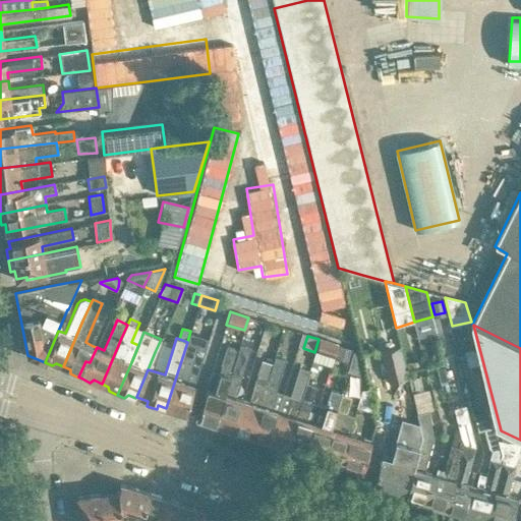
[(319,339),(314,352),(328,356),(332,343),(319,339)]
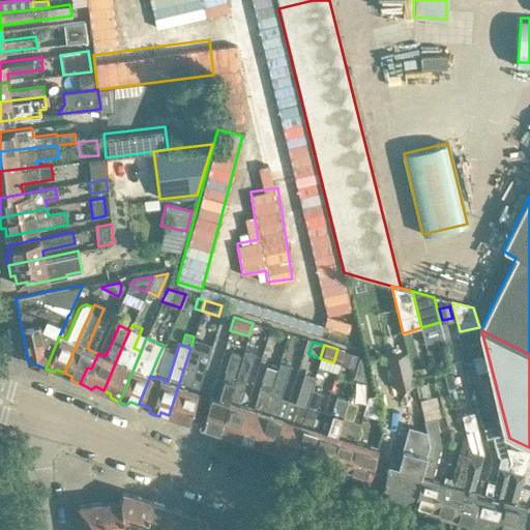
[(190,348),(169,415),(178,418),(176,421),(186,424),(198,390),(206,362),(198,359),(201,351),(192,348),(190,348)]
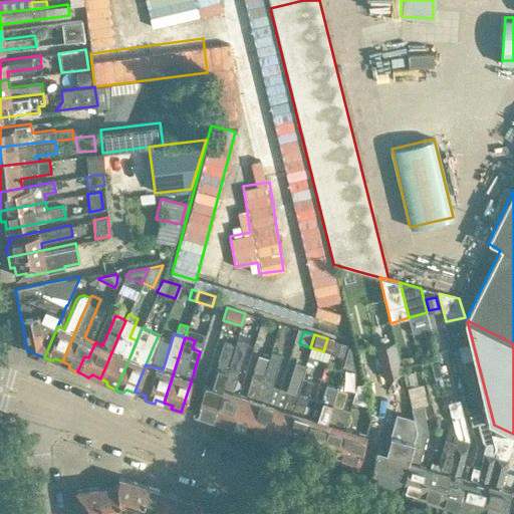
[(227,370),(212,418),(219,420),(218,424),(228,427),(239,394),(232,391),(237,373),(247,342),(237,338),(235,345),(227,370)]
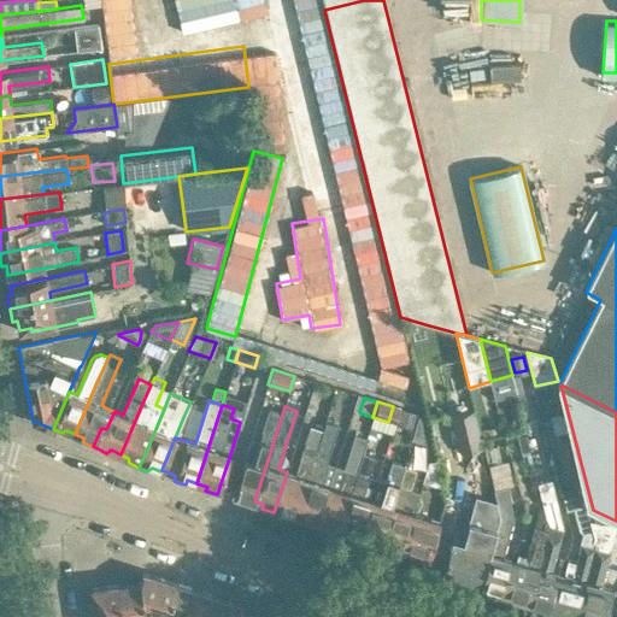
[(399,409),(394,424),(413,429),(418,415),(399,409)]
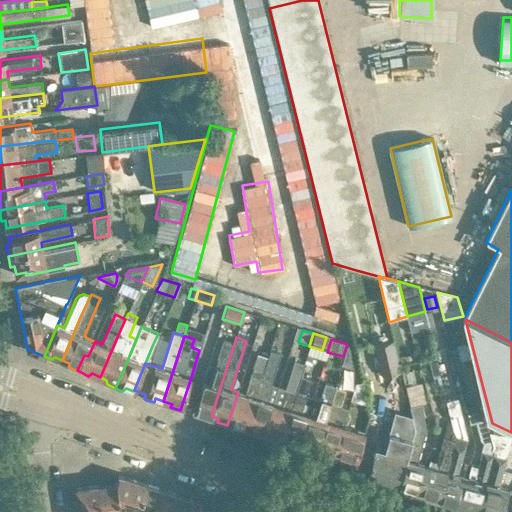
[(208,364),(192,414),(203,418),(204,414),(211,416),(226,369),(234,344),(223,341),(215,366),(208,364)]
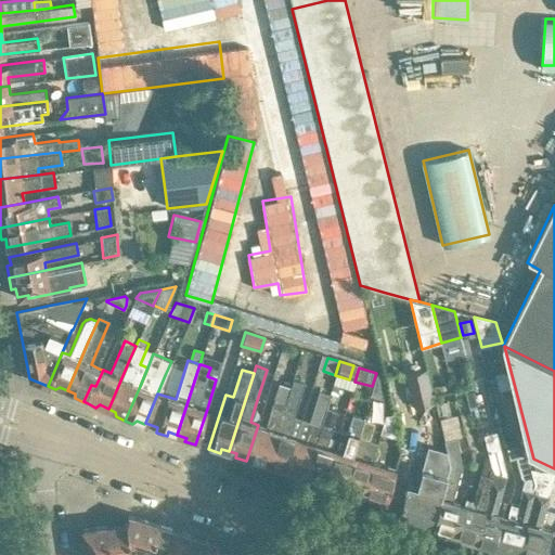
[(427,370),(405,374),(414,408),(435,403),(427,370)]
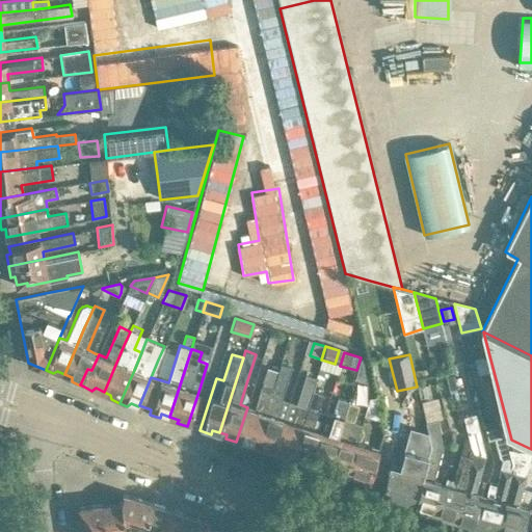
[(366,382),(362,357),(361,357),(356,370),(353,379),(366,382)]
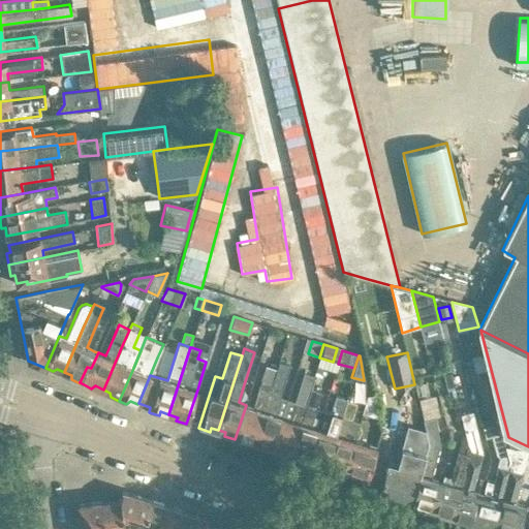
[(260,447),(271,450),(287,399),(280,397),(290,365),(279,362),(277,369),(254,441),(261,443),(260,447)]
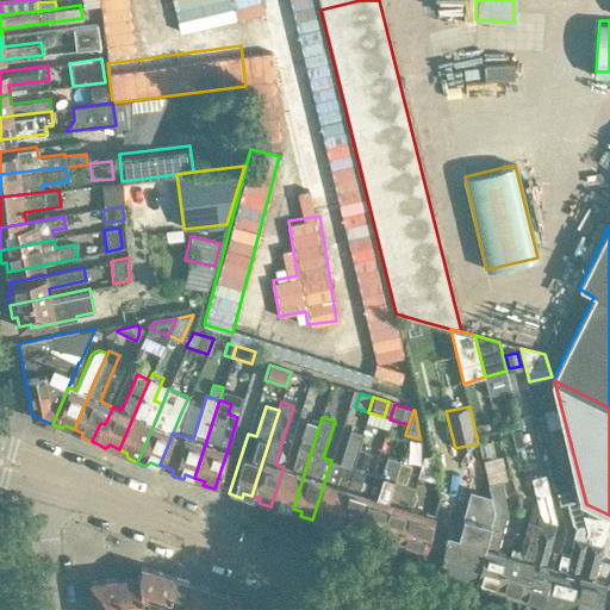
[(284,467),(271,506),(284,510),(285,506),(293,509),(319,425),(306,422),(298,449),(291,470),(284,467)]
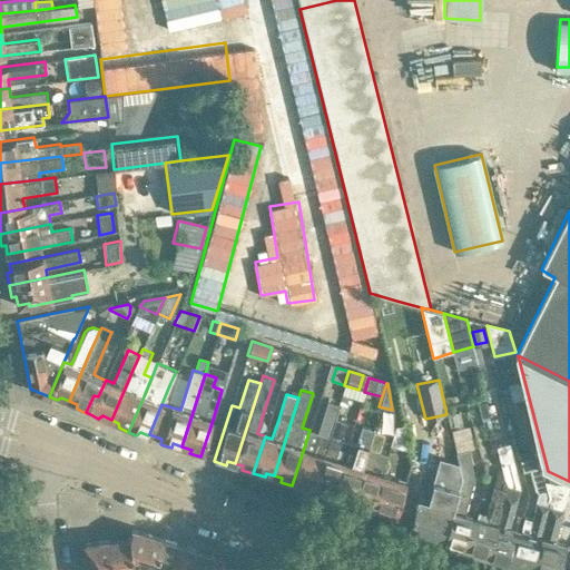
[(310,430),(292,485),(304,490),(305,485),(312,488),(328,435),(334,418),(338,404),(327,400),(317,432),(310,430)]
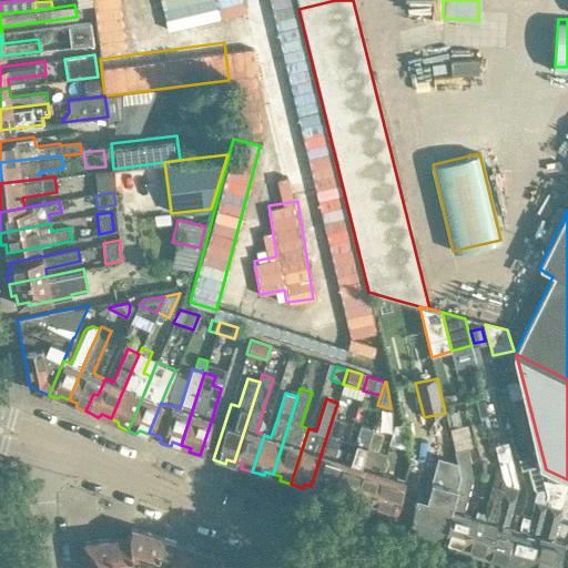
[(327,434),(311,486),(320,488),(317,493),(330,496),(341,459),(347,440),(340,437),(345,419),(333,416),(327,434)]
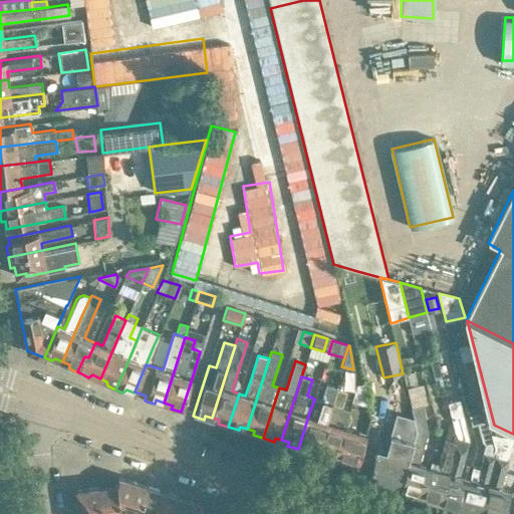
[(357,384),(351,401),(366,406),(361,383),(357,384)]
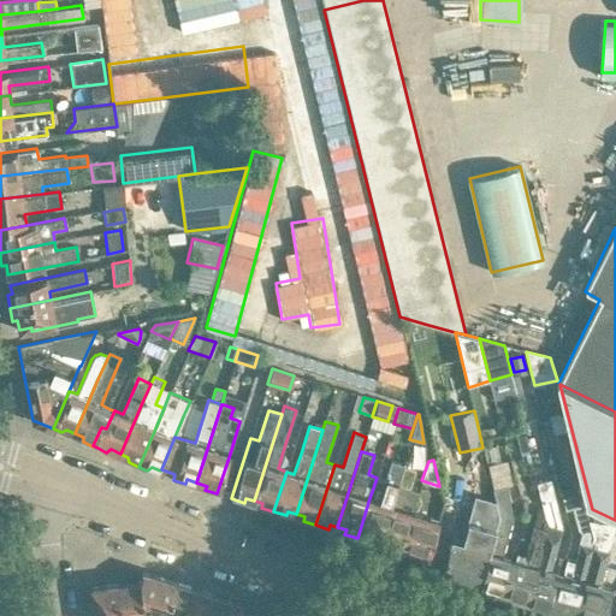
[(369,498),(357,538),(369,543),(372,538),(379,540),(403,467),(404,465),(391,461),(385,480),(377,478),(369,498)]
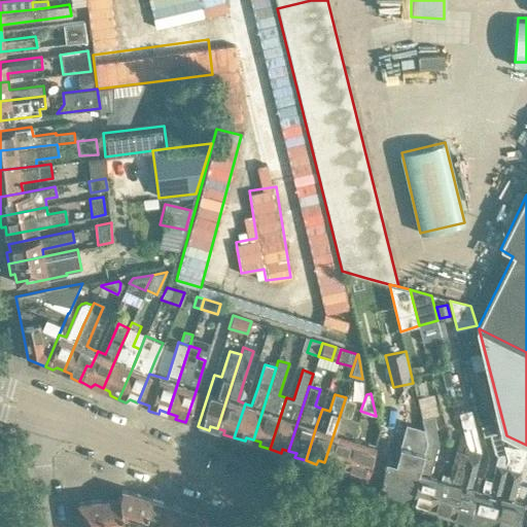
[(345,399),(324,462),(331,464),(330,468),(341,471),(352,436),(357,420),(350,418),(355,402),(345,399)]
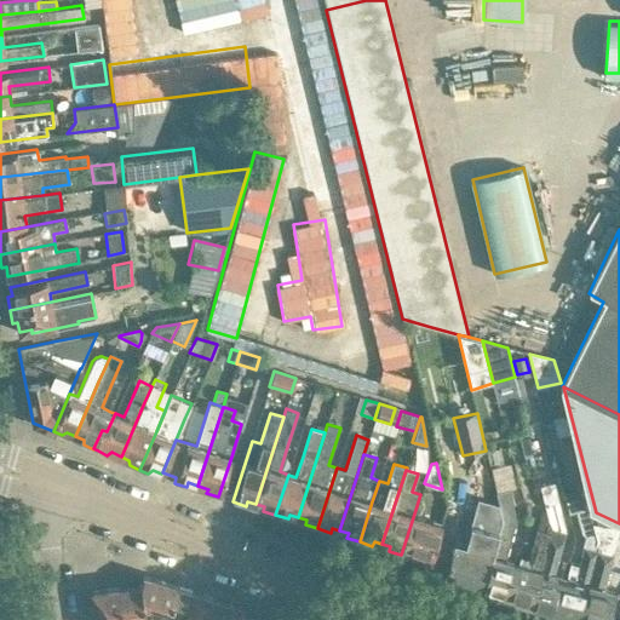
[(551,529),(530,604),(555,612),(566,577),(554,573),(566,532),(554,482),(539,486),(545,511),(547,522),(551,529)]
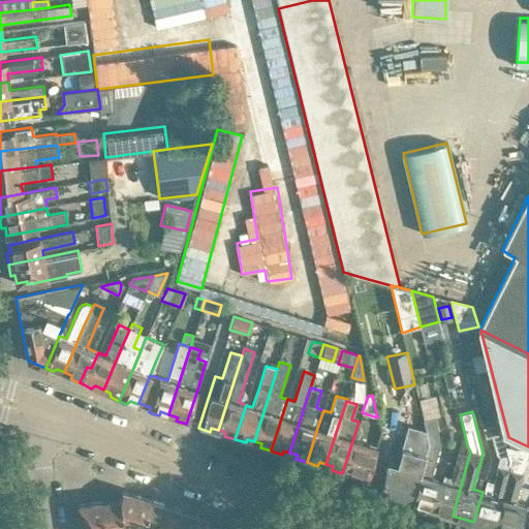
[(429,441),(411,504),(432,510),(440,479),(430,477),(439,446),(438,445),(435,417),(424,421),(426,432),(429,441)]
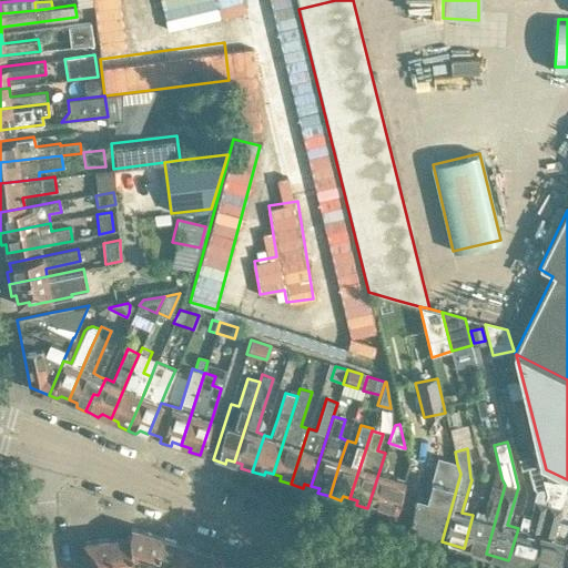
[(409,516),(405,531),(442,541),(460,474),(457,464),(444,460),(438,458),(427,499),(415,496),(409,516)]
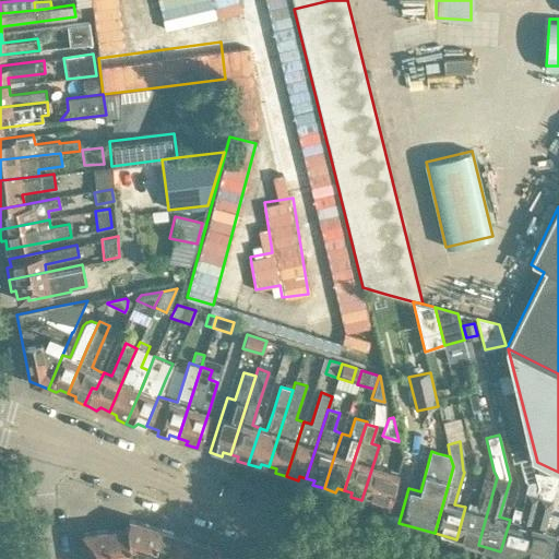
[(510,520),(500,551),(521,557),(538,491),(533,472),(530,459),(519,461),(524,482),(527,485),(525,494),(526,494),(522,509),(514,508),(511,520),(510,520)]
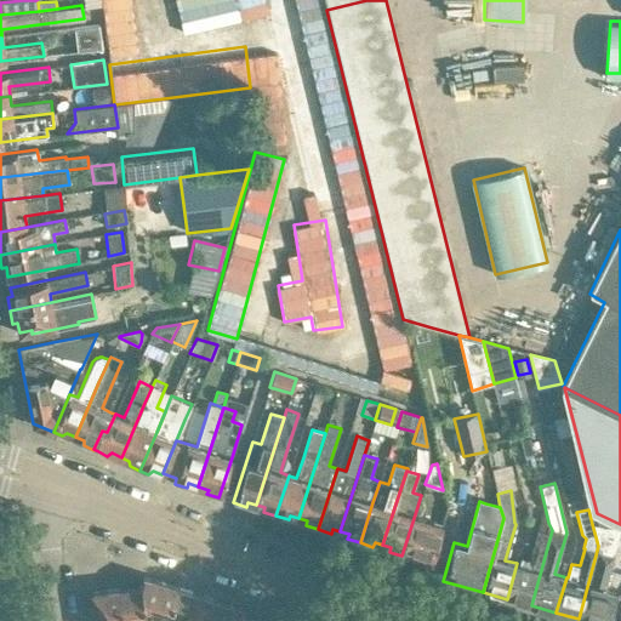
[(517,563),(507,599),(531,605),(552,530),(548,523),(546,512),(542,512),(537,529),(529,560),(520,558),(519,564),(517,563)]
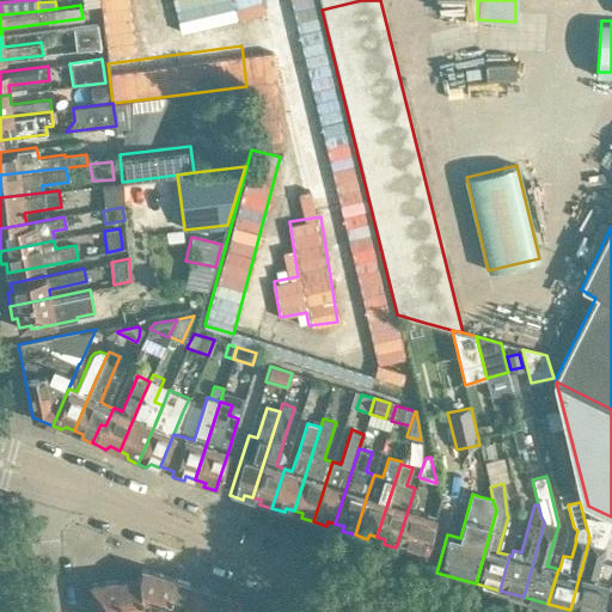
[(435,515),(409,507),(396,548),(409,552),(410,548),(426,552),(435,515)]
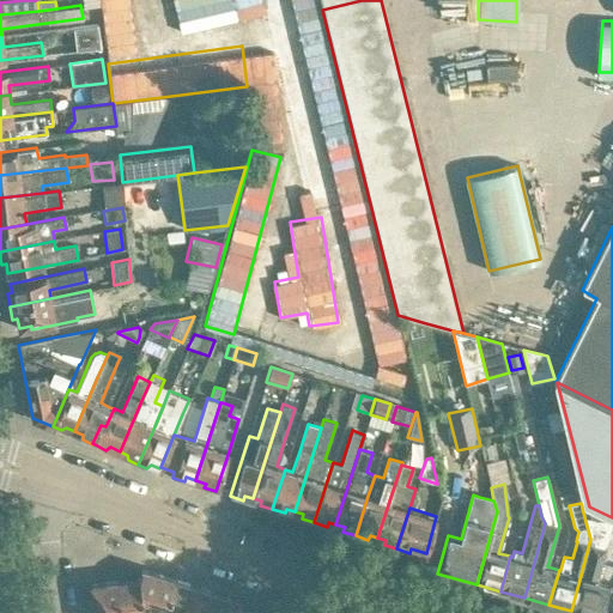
[(590,539),(571,611),(580,612),(600,612),(610,584),(598,581),(606,548),(612,523),(584,517),(590,539)]
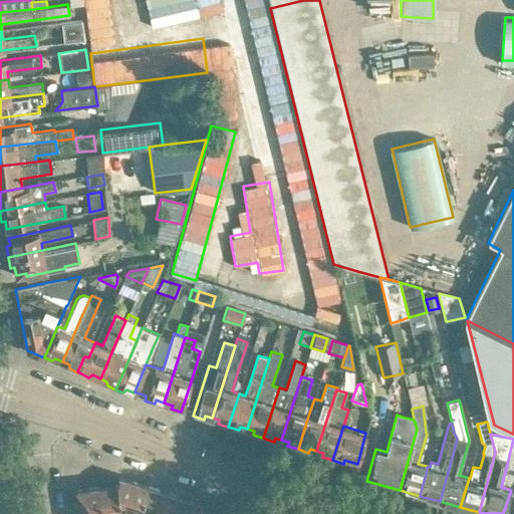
[(118,477),(116,484),(117,485),(120,510),(134,513),(151,513),(161,490),(118,477)]
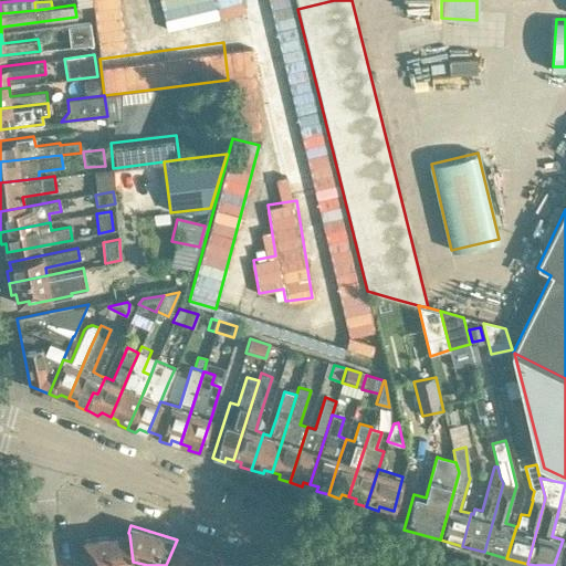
[(128,533),(109,535),(112,565),(133,565),(133,562),(129,534),(128,533)]
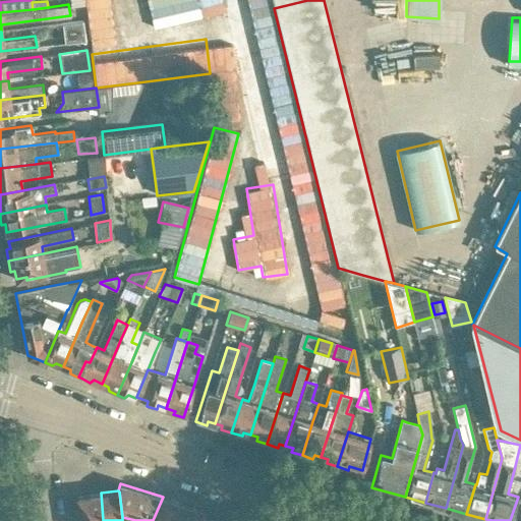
[(103,520),(101,493),(76,496),(78,520),(103,520)]
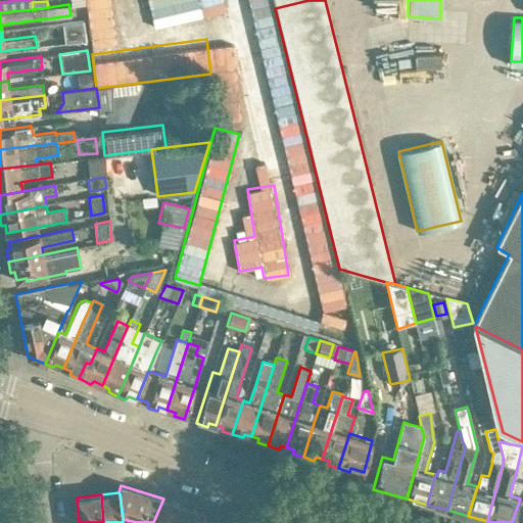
[(175,522),(181,504),(163,498),(153,522),(175,522)]
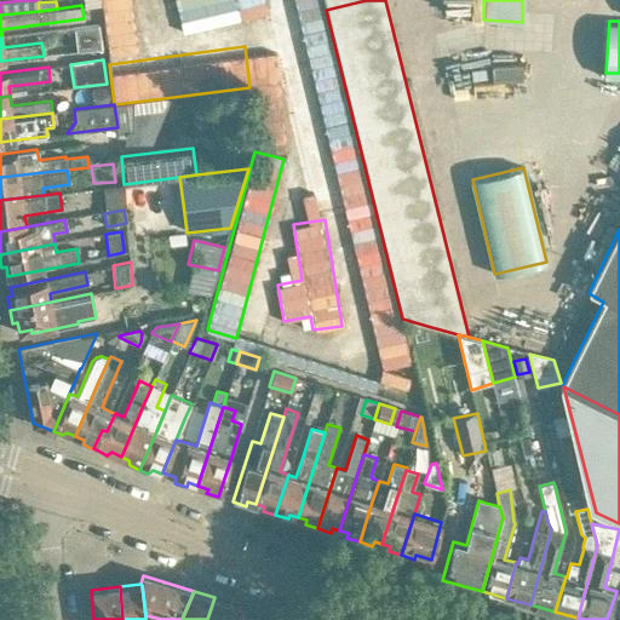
[(239,619),(244,607),(214,597),(207,619),(239,619)]
